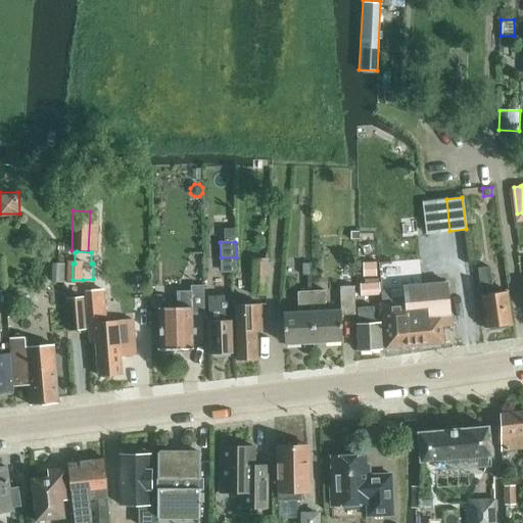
[(376,262),(363,262),(364,277),(377,276),(376,262)]
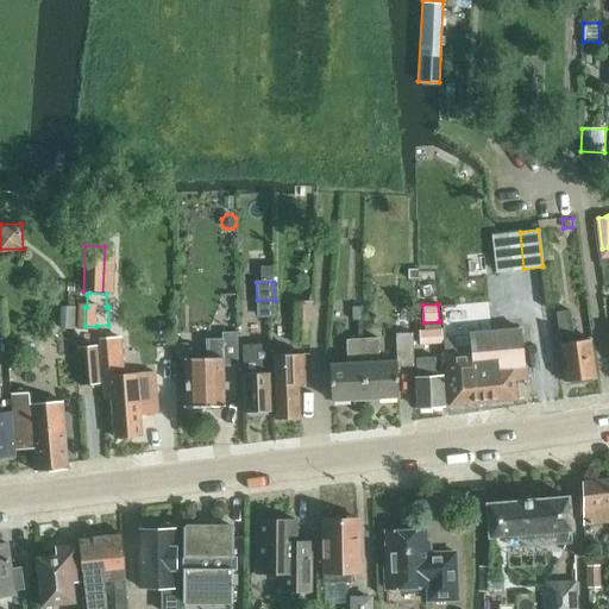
[(294,341),(311,343),(311,306),(293,306),(294,341)]
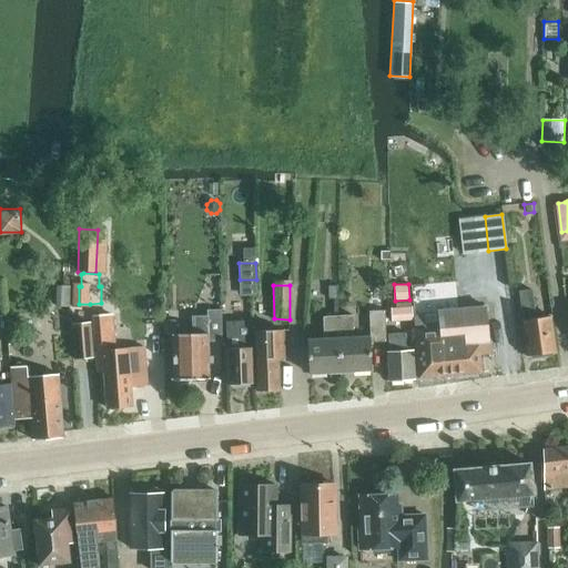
[(328,297),(337,298),(338,298),(337,286),(328,285),(328,297)]
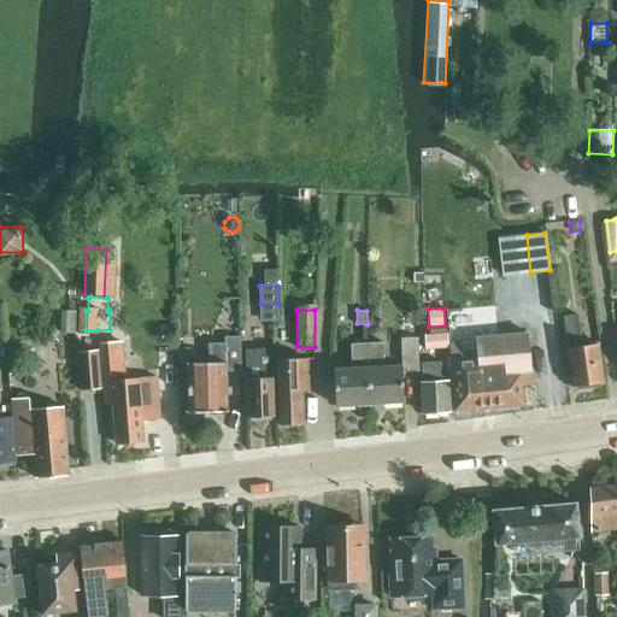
[(60,311),(60,333),(75,334),(76,312),(60,311)]
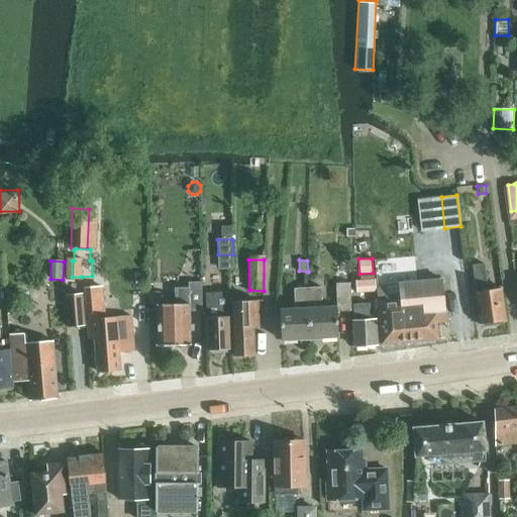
[(479,324),(505,320),(500,288),(487,290),(483,264),(472,265),(479,324)]
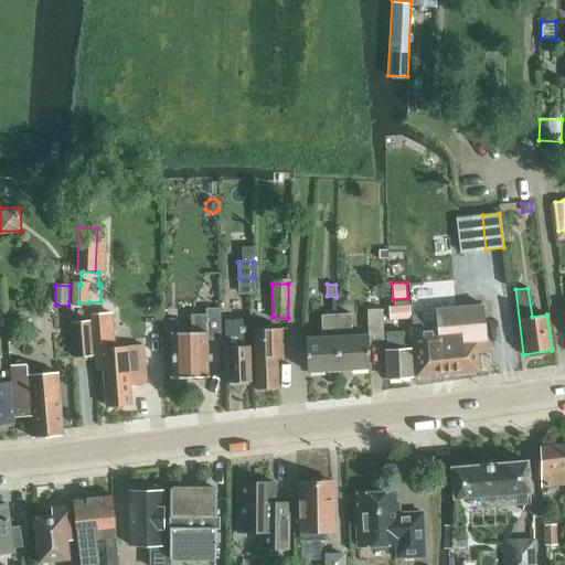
[(411,312),(409,299),(394,301),(394,306),(388,306),(390,319),(411,318),(411,312)]
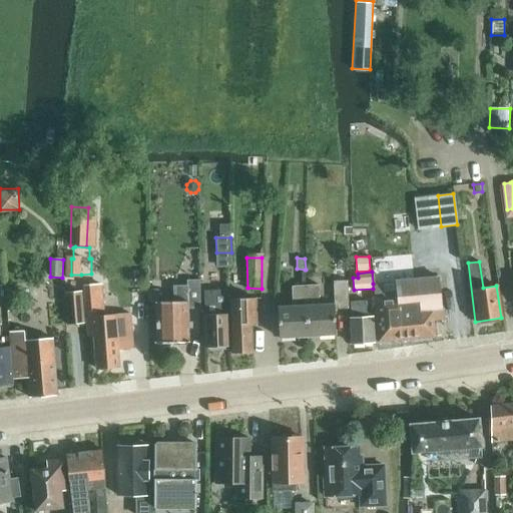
[(71,275),(68,275),(69,286),(81,286),(81,275),(71,275)]
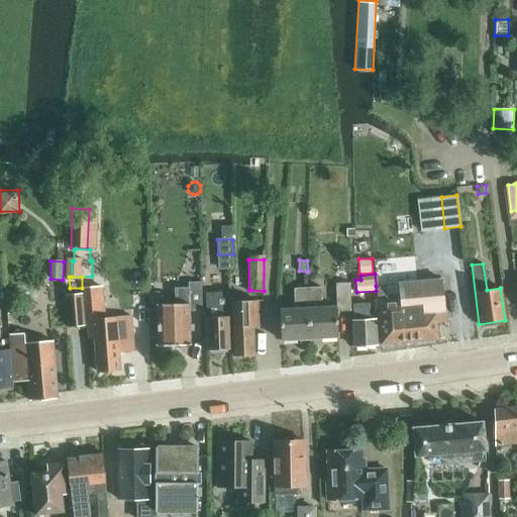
[(397,282),(398,284),(376,286),(376,291),(379,319),(378,319),(381,345),(439,339),(439,335),(440,335),(440,328),(438,328),(437,323),(448,322),(446,310),(444,311),(441,278),(397,282)]
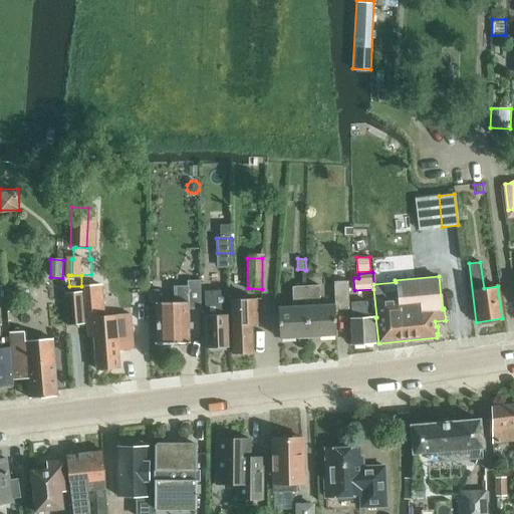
[(147,289),(147,303),(155,303),(156,344),(158,344),(162,347),(169,347),(173,342),(189,342),(189,309),(201,309),(200,280),(187,280),(187,286),(173,286),(173,302),(158,302),(158,289),(147,289)]
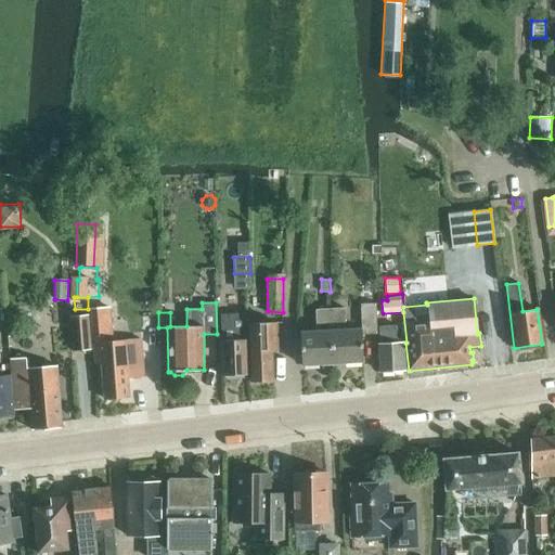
[(344,308),(330,308),(328,308),(328,309),(332,364),(362,362),(361,335),(376,334),(374,304),(359,304),(360,330),(345,331),(344,308)]
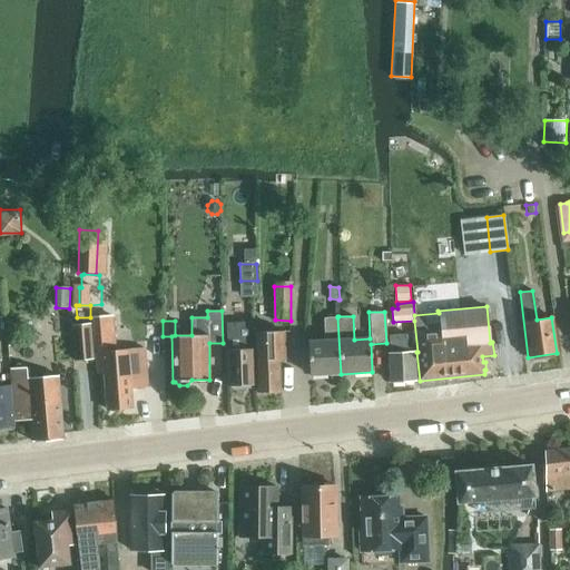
[(91,316),(91,320),(95,374),(102,373),(106,409),(131,406),(129,387),(147,386),(145,349),(117,351),(115,315),(91,316)]
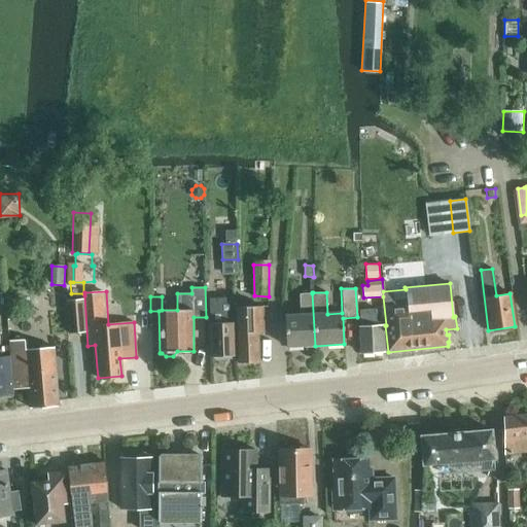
[(312,293),(312,292),(299,293),(300,315),(284,316),(286,348),(315,346),(312,293)]
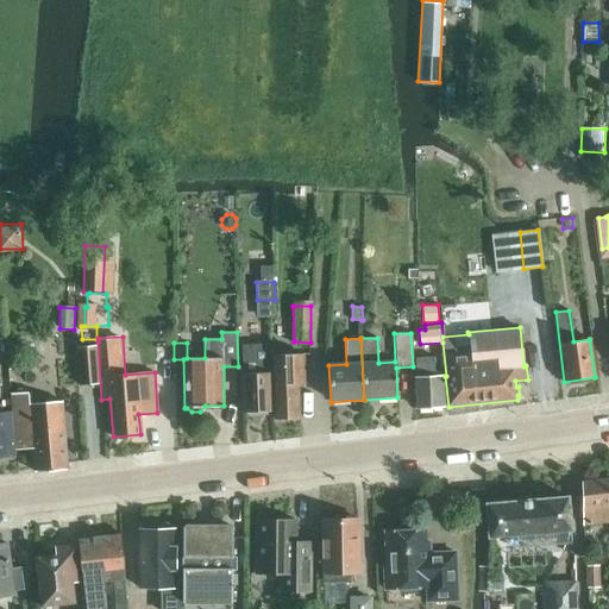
[(244,345),(244,374),(242,374),(242,412),(245,412),(248,415),(257,415),(259,412),(271,410),(269,344),(244,345)]
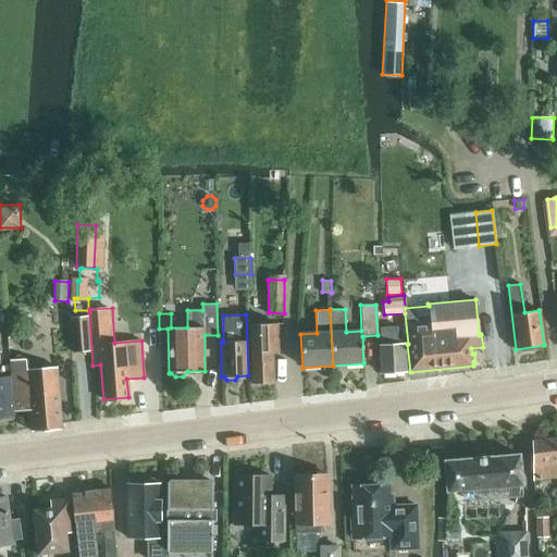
[(69,319),(72,354),(89,351),(86,317),(69,319)]
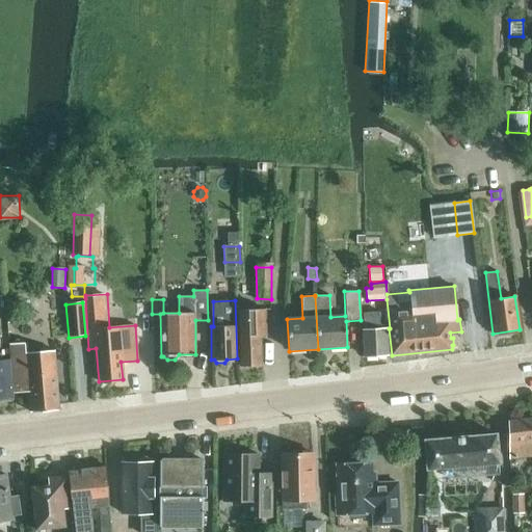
[(239,310),(240,336),(241,366),(262,365),(261,335),(266,335),(265,309),(250,310),(239,310)]
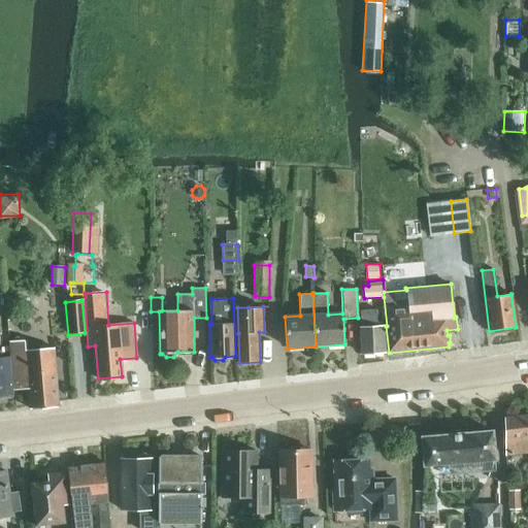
[(361,327),(358,327),(360,355),(385,353),(383,325),(377,326),(375,307),(359,308),(361,327)]
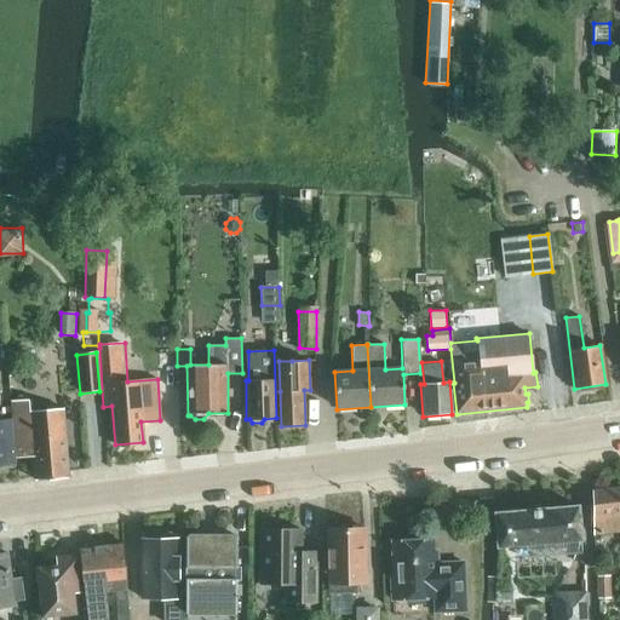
[(68,477),(67,470),(62,409),(29,411),(28,401),(11,402),(15,452),(32,451),(34,481),(68,477)]
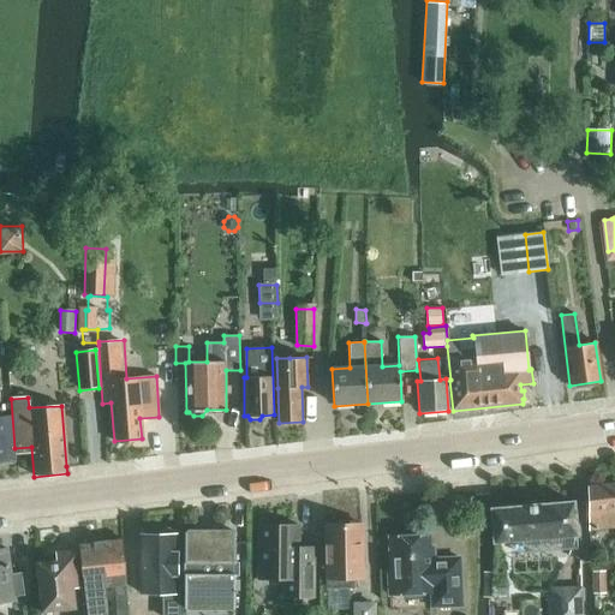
[(0,463),(0,459),(13,458),(9,416),(0,416),(0,463)]
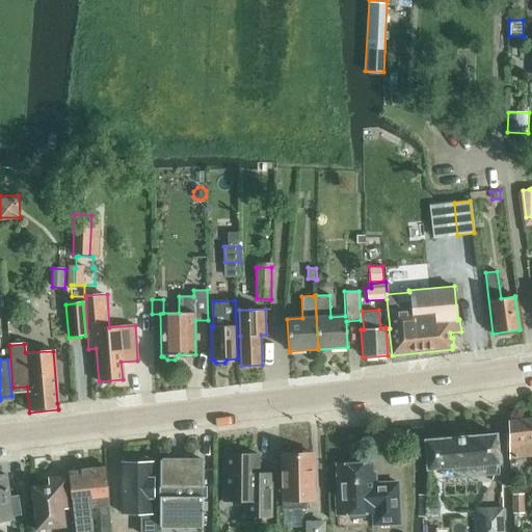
[(531,417),(507,421),(508,457),(531,454),(531,417)]
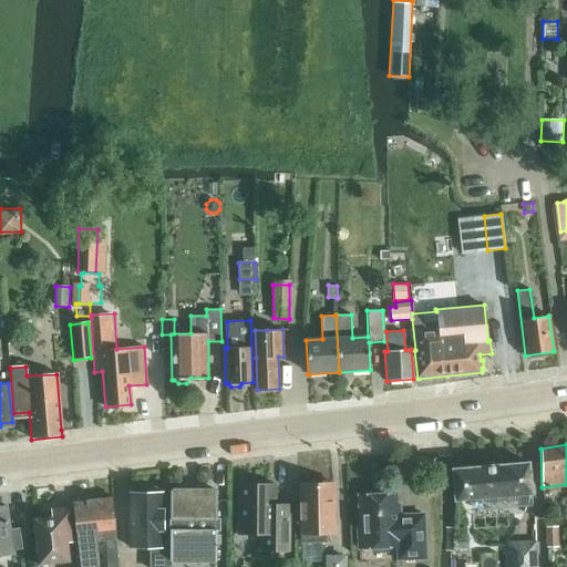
[(452,468),(455,500),(532,494),(529,463),(452,468)]
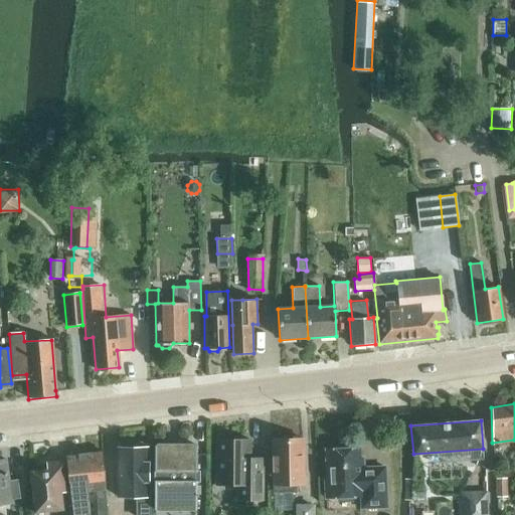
[(216,440),(215,486),(235,486),(235,500),(262,501),(263,470),(248,470),(248,441),(216,440)]
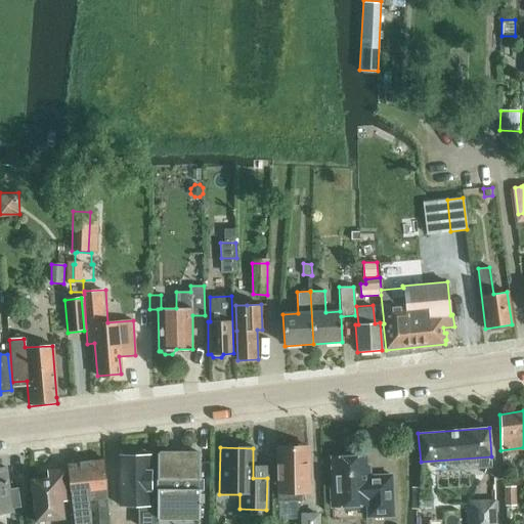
[(277,503),(300,501),(300,494),(308,493),(307,448),(276,449),(277,503)]
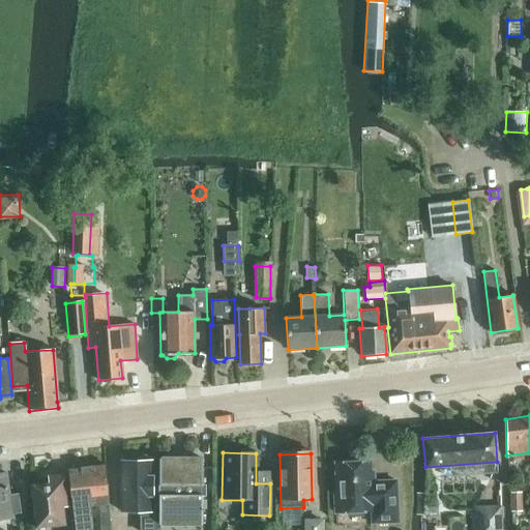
[(158,459),(157,519),(159,519),(159,514),(199,514),(199,520),(201,520),(201,491),(205,491),(205,479),(201,479),(202,459),(200,459),(200,460),(159,460),(159,459),(158,459)]
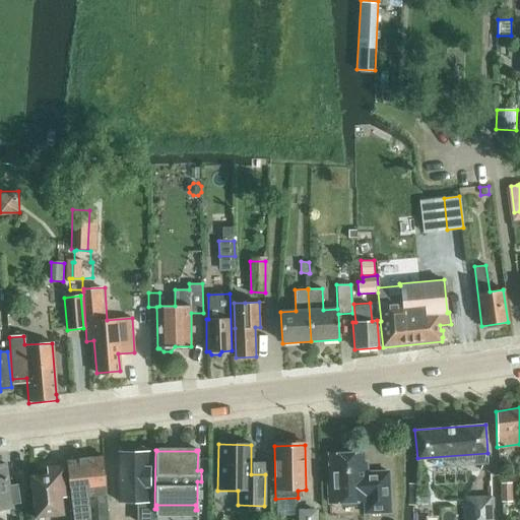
[(120,502),(139,502),(138,519),(151,519),(150,451),(119,451),(120,502)]
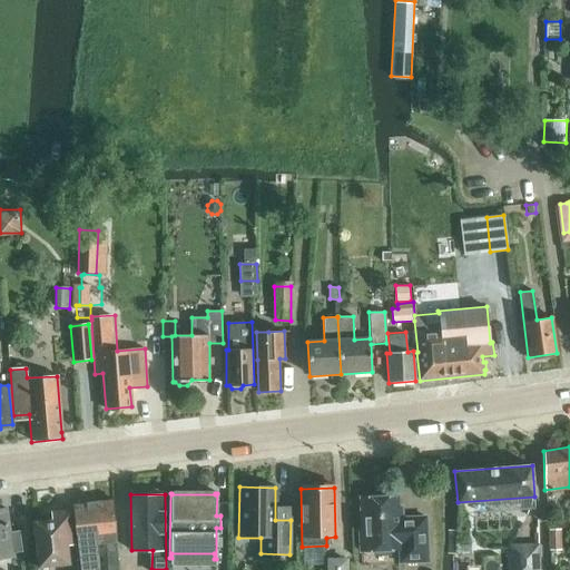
[(400,562),(429,561),(426,516),(399,517),(397,494),(360,495),(361,528),(357,528),(359,551),(400,550),(400,562)]
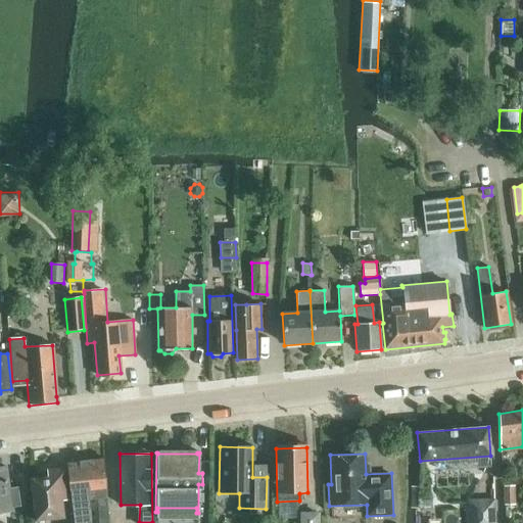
[(105,458),(88,460),(85,460),(89,498),(98,497),(99,506),(100,519),(99,519),(98,522),(109,522),(108,498),(105,458)]
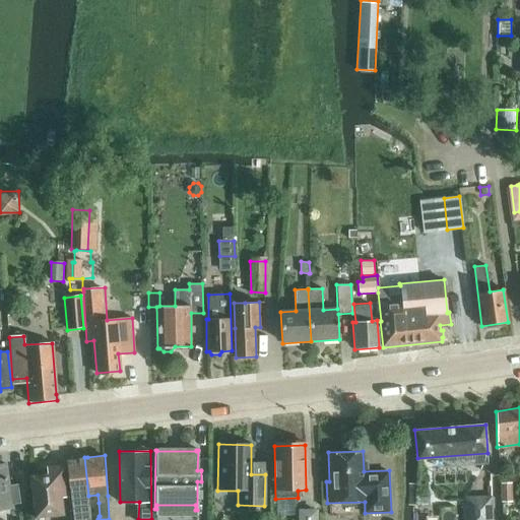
[(84,457),(66,459),(72,519),(84,518),(82,497),(88,496),(84,457)]
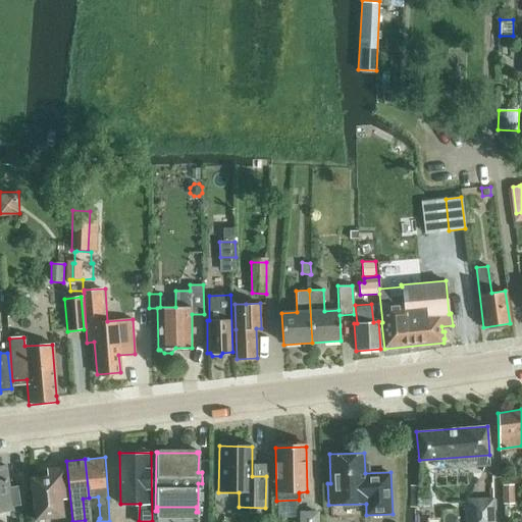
[(4,465),(0,465),(0,510),(10,510),(9,506),(18,505),(16,485),(7,487),(4,465)]
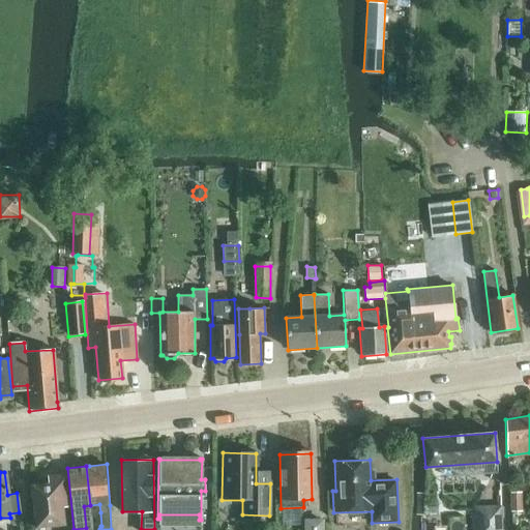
[(63,523),(59,481),(30,484),(34,526),(63,523)]
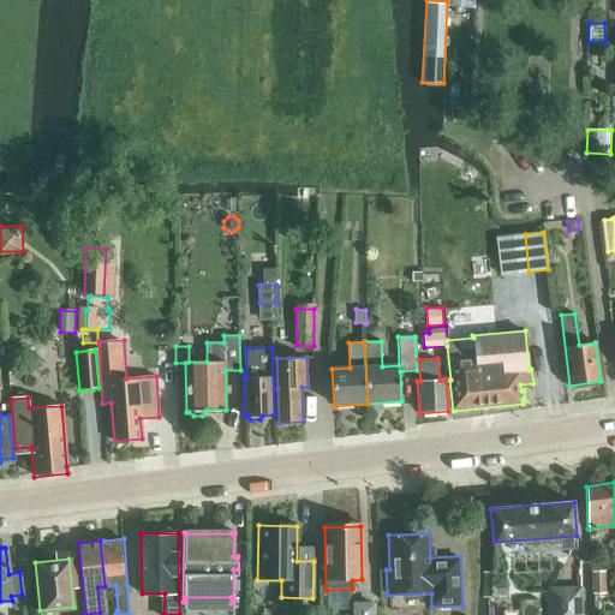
[(592,569),(593,592),(605,592),(604,569),(592,569)]
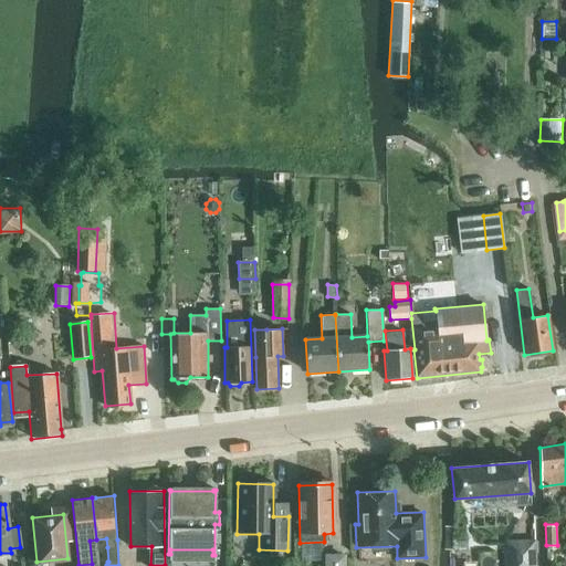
[(509,542),(510,565),(535,565),(535,541),(509,542)]
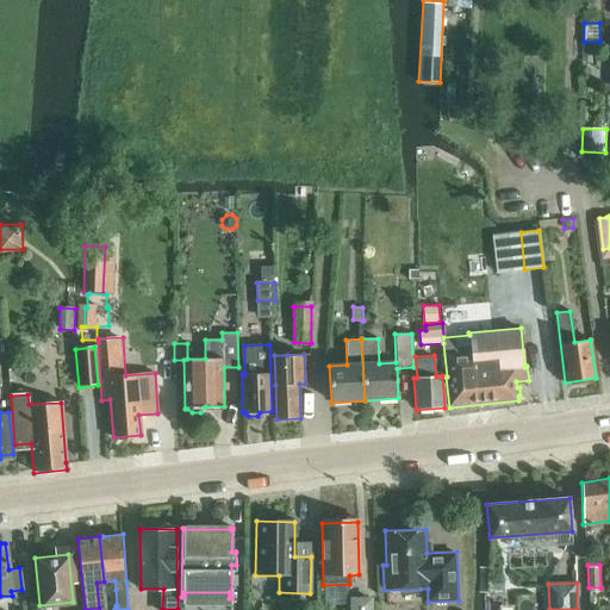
[(350,609),(369,609),(369,599),(352,599),(350,609)]
